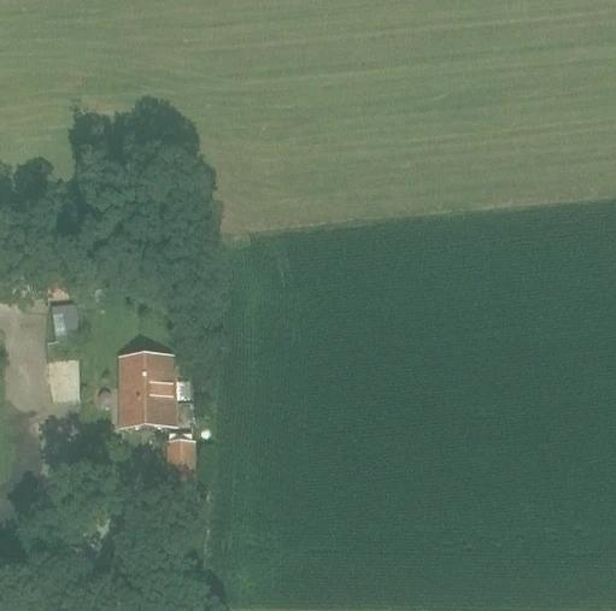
[(78,291),(91,289),(88,269),(76,270),(78,291)]
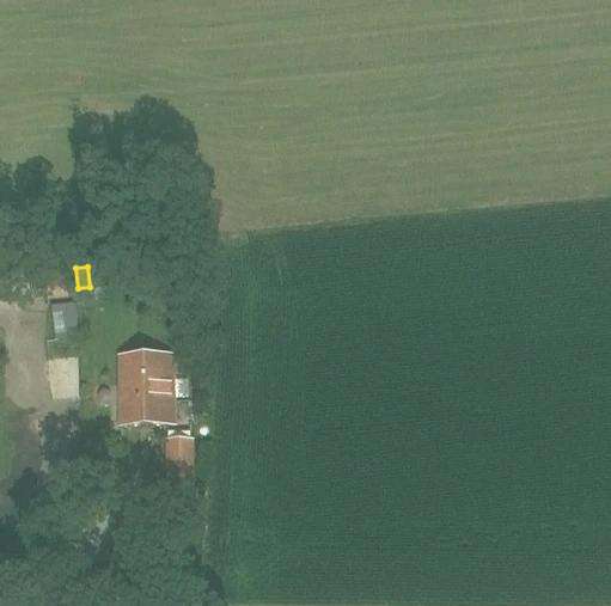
[(78,334),(74,299),(50,303),(54,336),(78,334)]
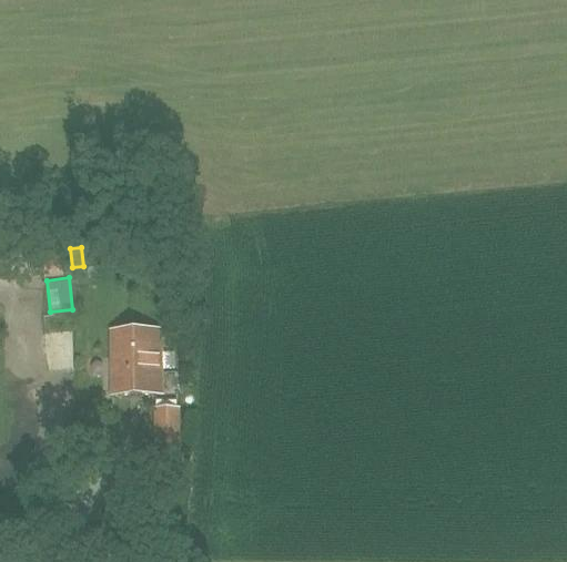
[(162,325),(110,325),(111,390),(162,390),(162,325)]
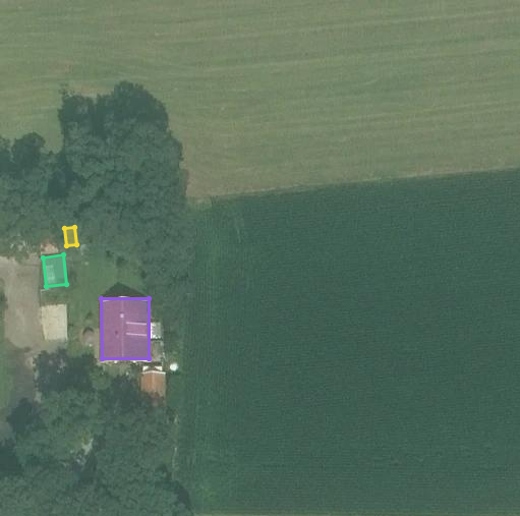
[(165,369),(139,370),(140,414),(167,413),(165,369)]
